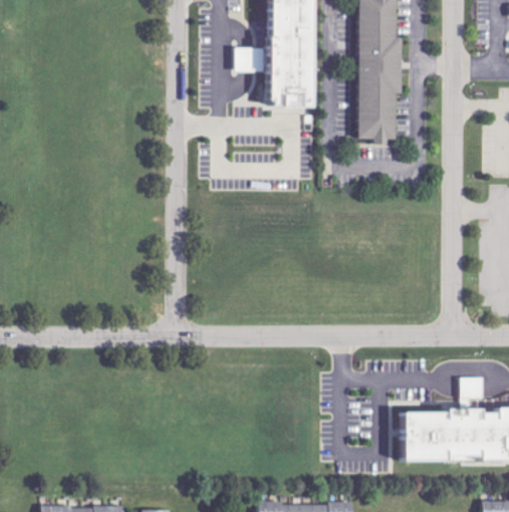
[(316,106),(316,0),(273,0),(273,46),(233,46),(233,71),(272,71),(271,106),(316,106)]
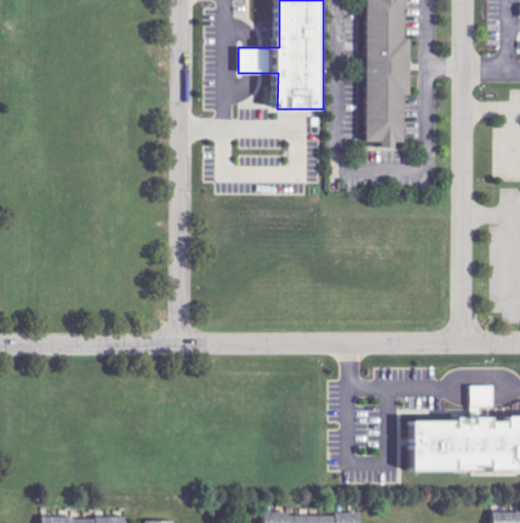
[(367,0),(367,141),(381,141),(381,145),(396,145),(396,139),(404,139),(405,92),(408,92),(408,37),(404,37),(404,0),(367,0)]
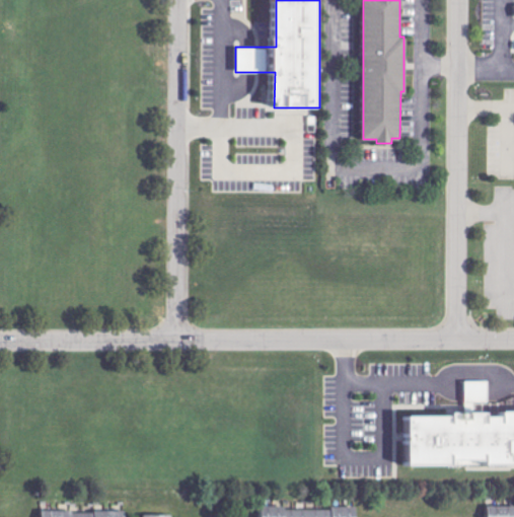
[(513,413),(505,413),(506,418),(491,418),(491,416),(410,416),(411,467),(455,467),(455,462),(489,461),(489,466),(513,466),(513,413)]
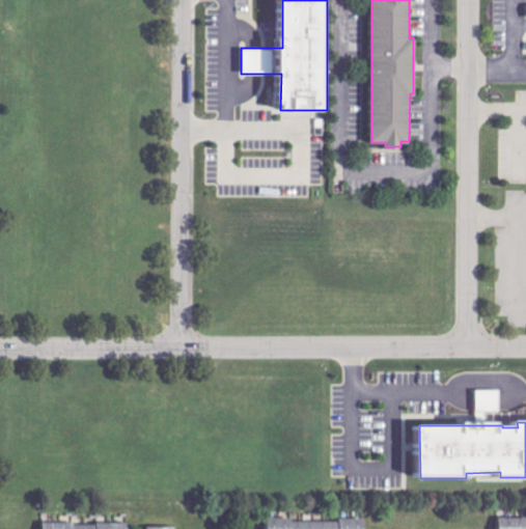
[(525,528),(525,518),(494,518),(494,528),(525,528)]
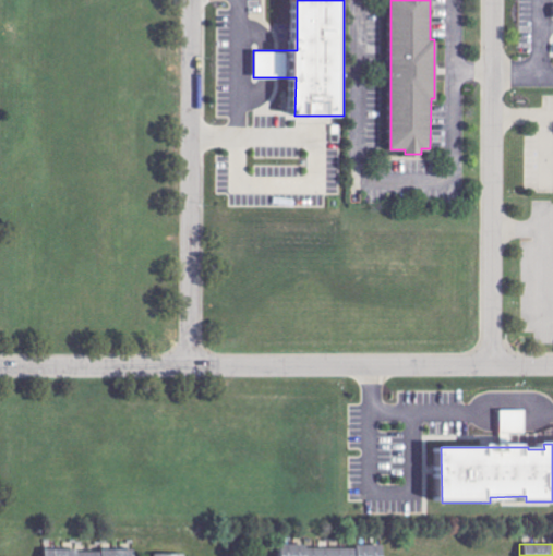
[(276,545),(275,555),(381,555),(382,545),(276,545)]
